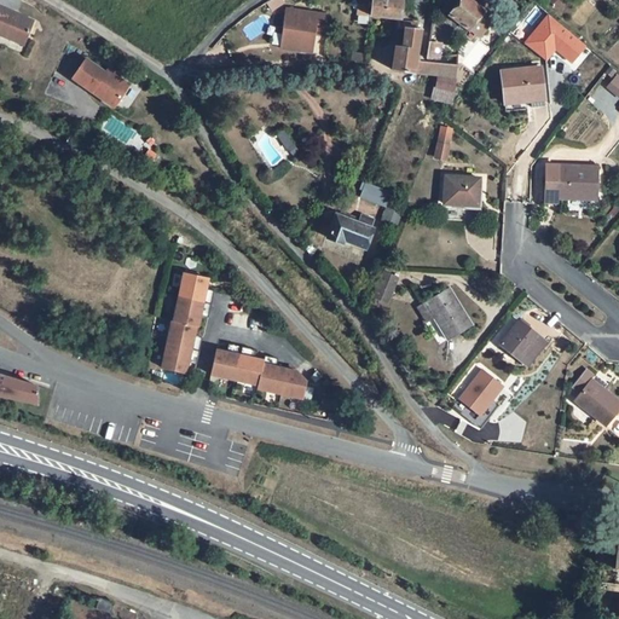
[(370,16),(371,0),(358,0),(357,13),(370,16)]
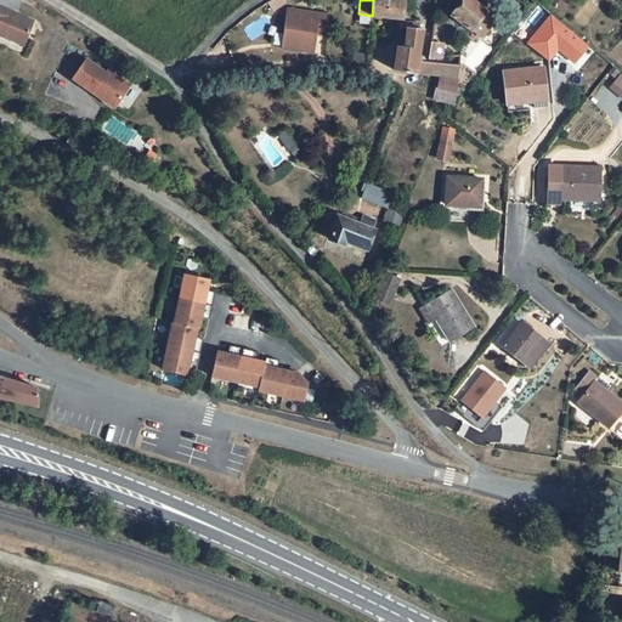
[(389,0),(388,0),(373,0),(372,16),(401,18),(402,18),(403,10),(405,3),(405,0),(389,0)]
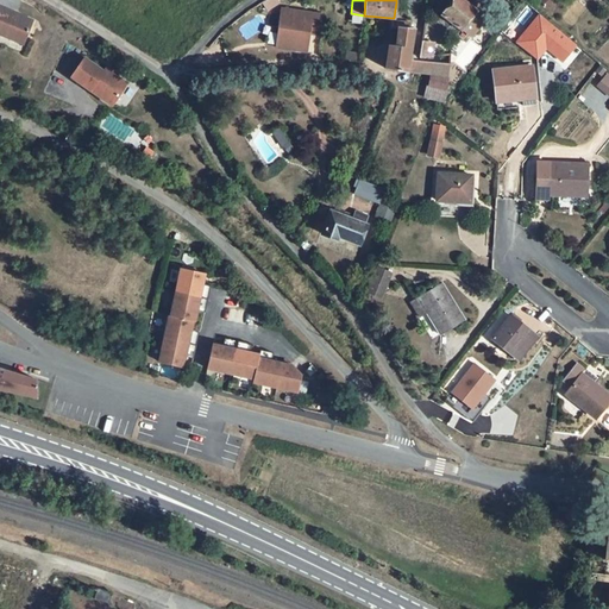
[(475,0),(470,6),(462,0),(453,0),(443,14),(460,29),(462,27),(472,36),(487,17),(484,1),(483,0),(475,0)]
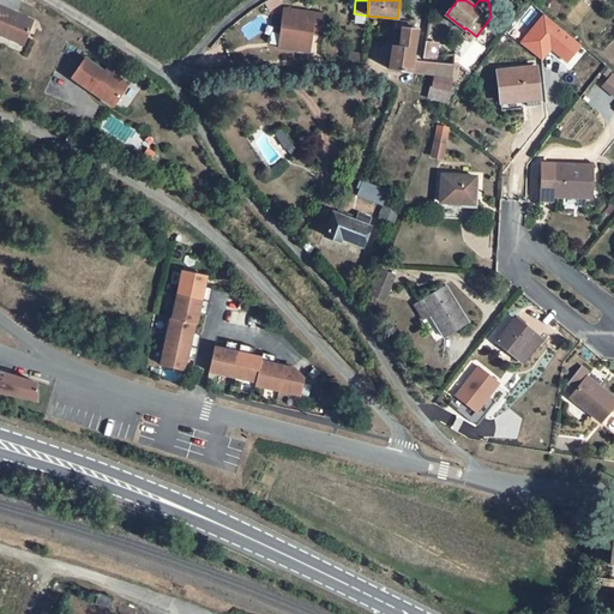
[(0,6),(0,34),(8,37),(11,32),(26,38),(34,20),(17,13),(14,17),(11,16),(12,12),(0,6)]
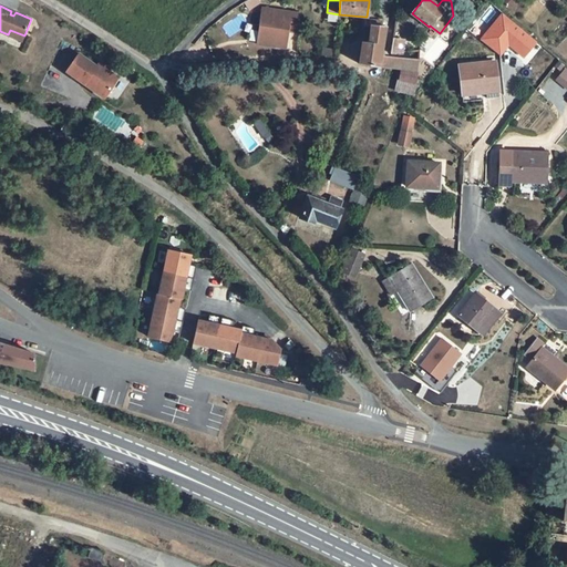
[(299,32),(302,13),(263,8),(257,43),(287,48),(289,31),(299,32)]
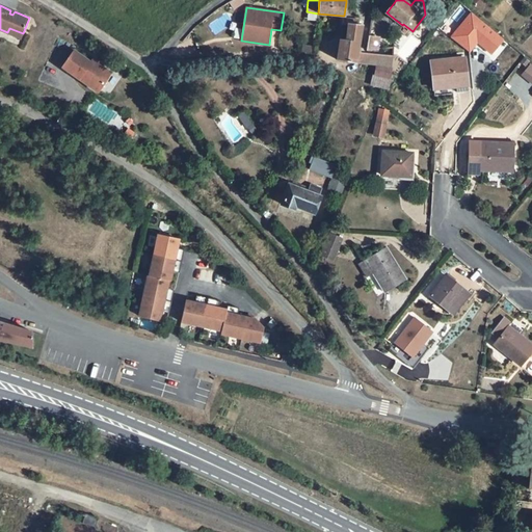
[(355,62),(356,61),(357,52),(362,25),(358,25),(348,24),(343,23),(342,24),(348,25),(346,40),(341,38),(338,56),(337,59),(355,62)]
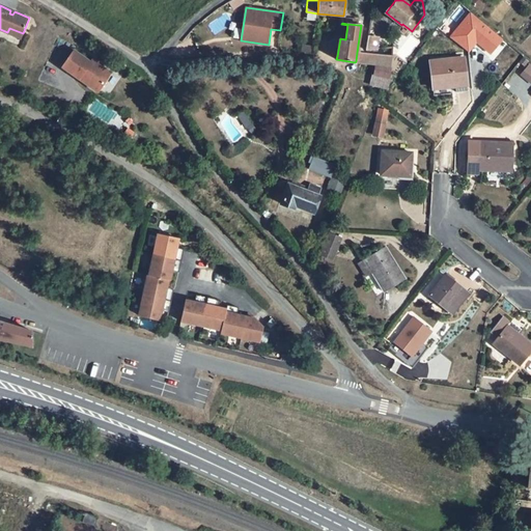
[(23,33),(9,28),(7,32),(21,38),(23,33)]
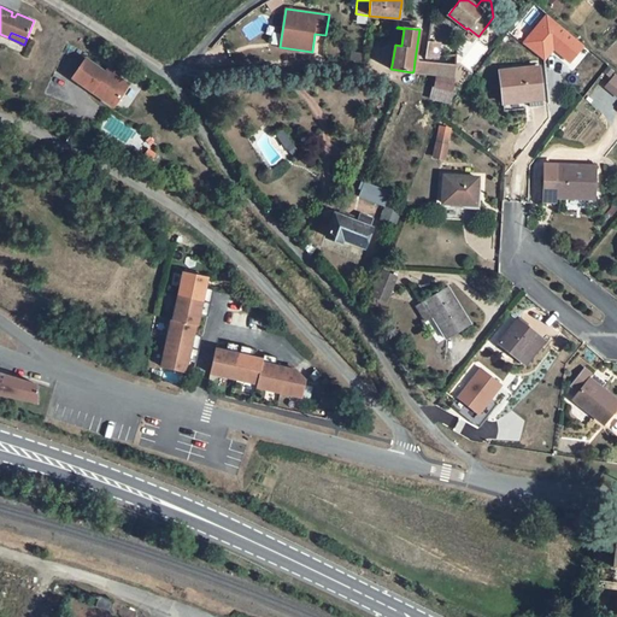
[(440,42),(428,41),(424,58),(438,57),(440,42)]
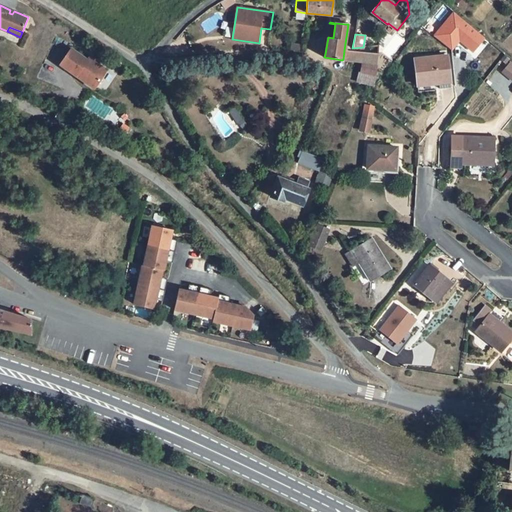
[(71,48),(60,64),(95,88),(106,72),(95,64),(96,63),(96,62),(89,57),(87,59),(71,48)]
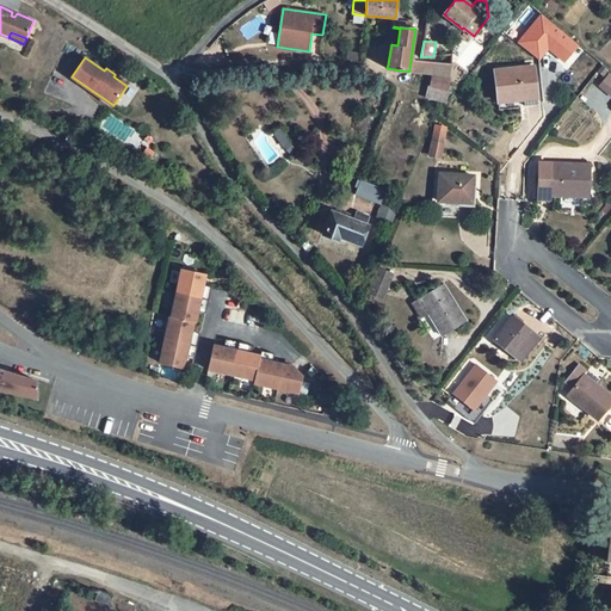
[(417,61),(411,60),(409,71),(414,71),(433,73),(444,74),(445,63),(421,62),(417,61)]
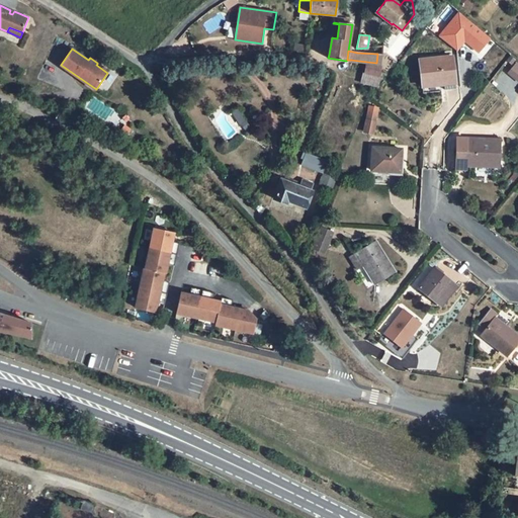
[(453,56),(420,60),(423,86),(445,84),(446,89),(457,88),(453,56)]
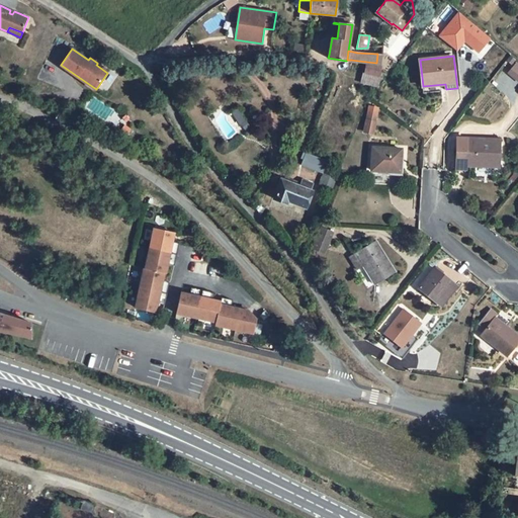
[(507,72),(517,81),(517,61),(507,72)]
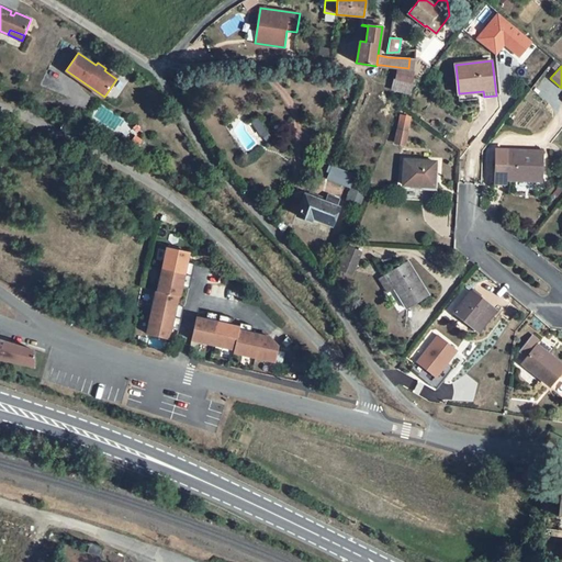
[(408,68),(398,67),(396,77),(414,79),(415,71),(415,69),(408,68)]
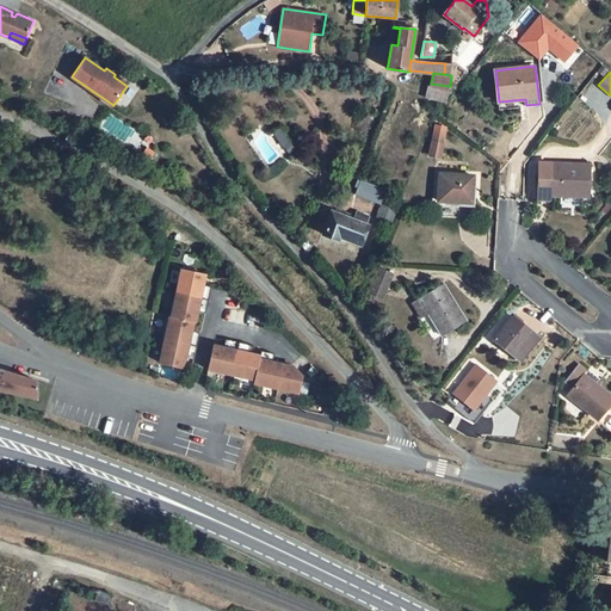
[(115,75),(113,76),(127,86),(128,85),(115,75)]
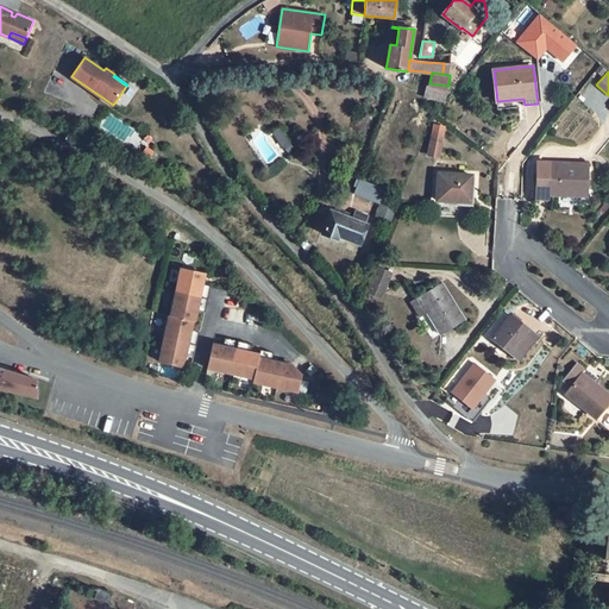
[(449,86),(429,83),(426,98),(445,101),(447,90),(449,86)]
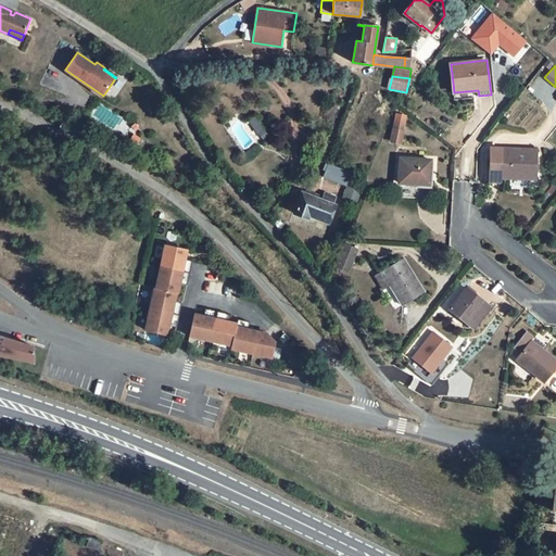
[(257,131),(263,128),(256,118),(251,122),(257,131)]
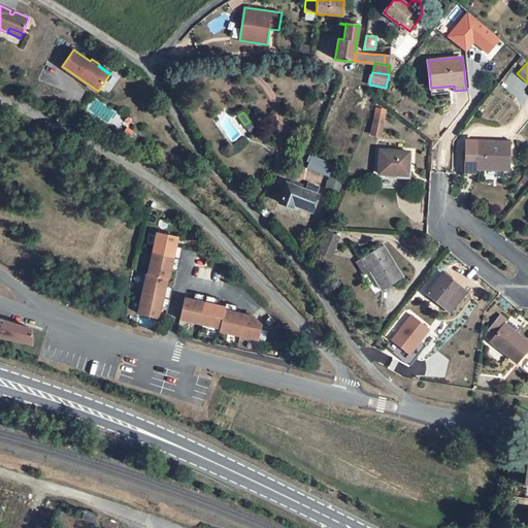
[(383,121),(375,119),(372,134),(381,136),(383,124),(382,124),(383,121)]
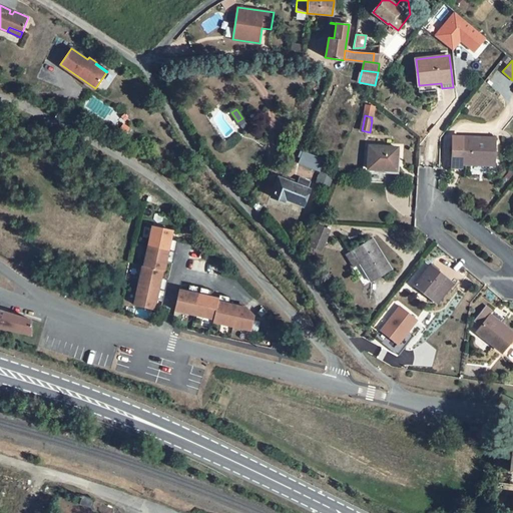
[(243,119),(239,121),(243,128),(247,125),(243,119)]
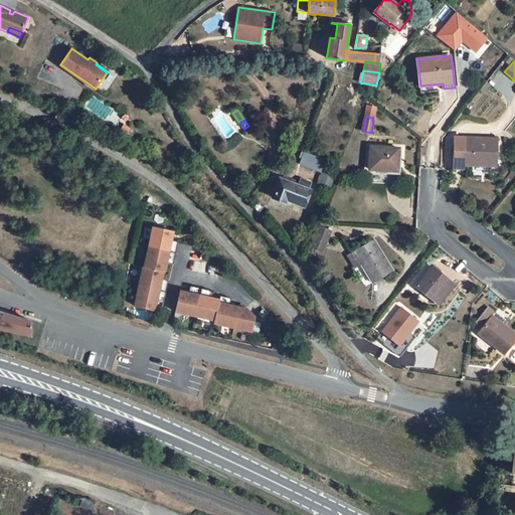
[(498,139),(456,137),(454,167),(464,168),(464,164),(496,166),(498,139)]
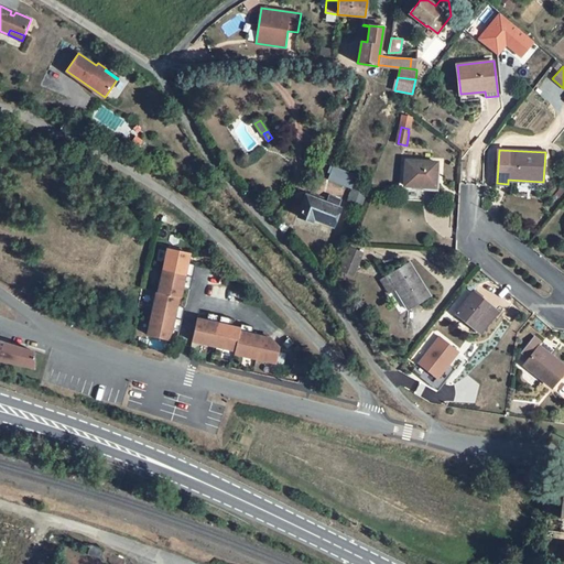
[(437,162),(407,160),(405,185),(436,187),(437,162)]
